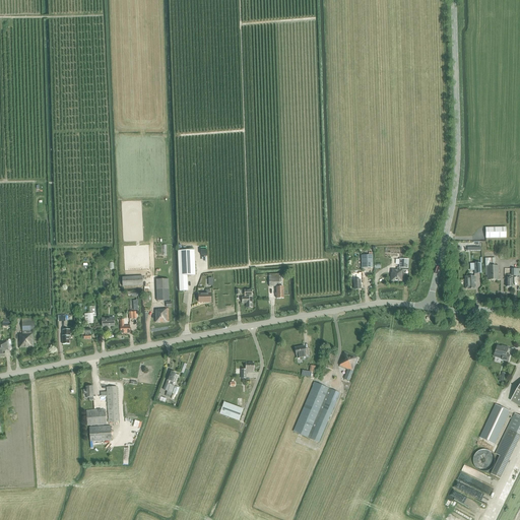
[(485,238),(506,238),(506,228),(485,228),(485,238)]
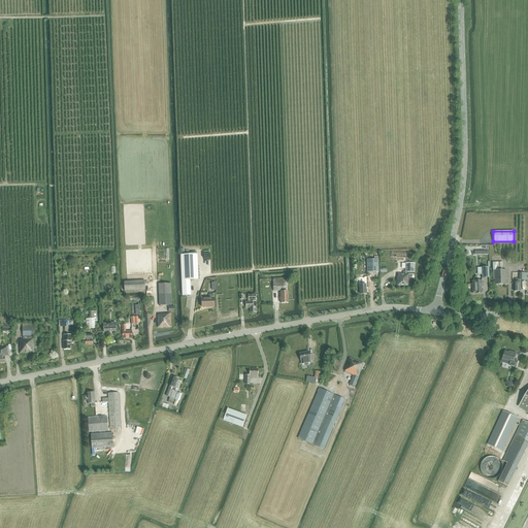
[(479,262),(487,262),(487,250),(471,250),(471,260),(479,260),(479,262)]
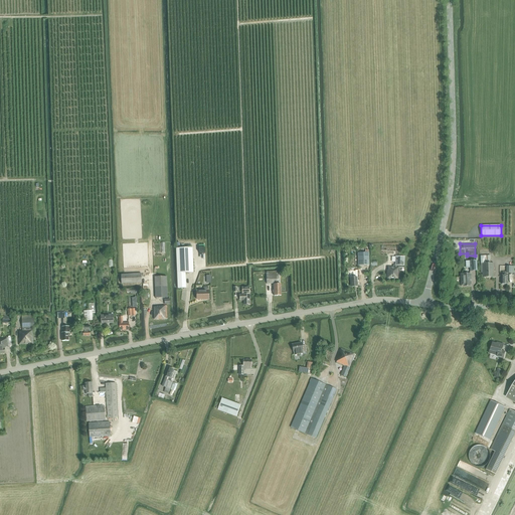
[(192,247),(176,247),(178,289),(186,288),(185,273),(193,273),(192,247)]
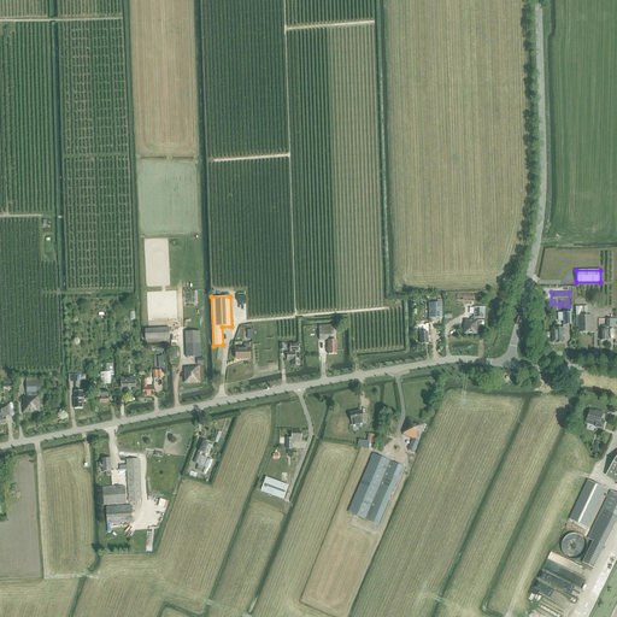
[(438,303),(429,303),(430,318),(441,318),(441,303),(438,303)]
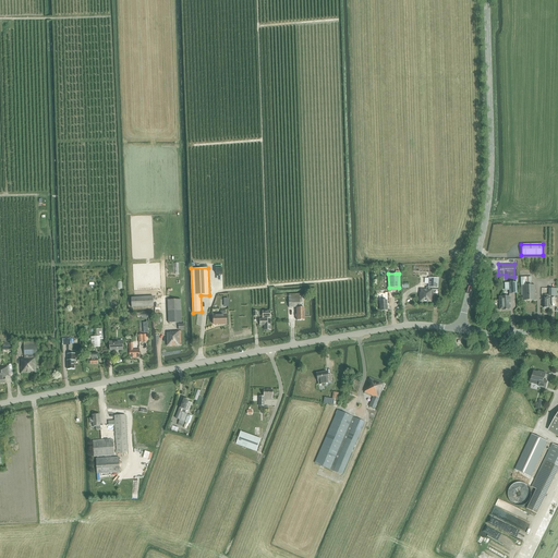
[(421,290),(421,293),(420,293),(419,303),(432,303),(433,290),(438,290),(438,288),(437,288),(438,278),(428,278),(428,288),(426,288),(426,290),(421,290)]
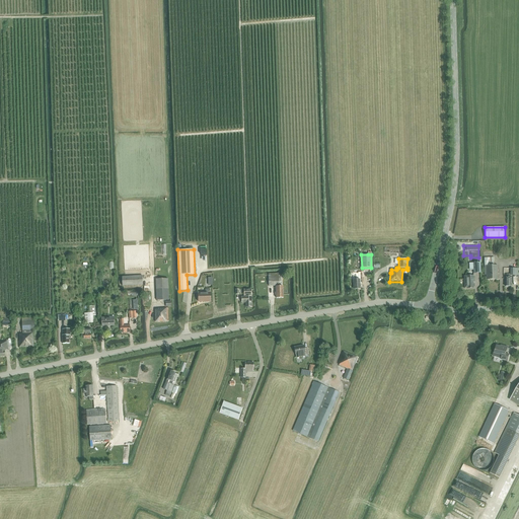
[(497,266),(485,266),(485,276),(486,276),(486,279),(497,279),(497,266)]
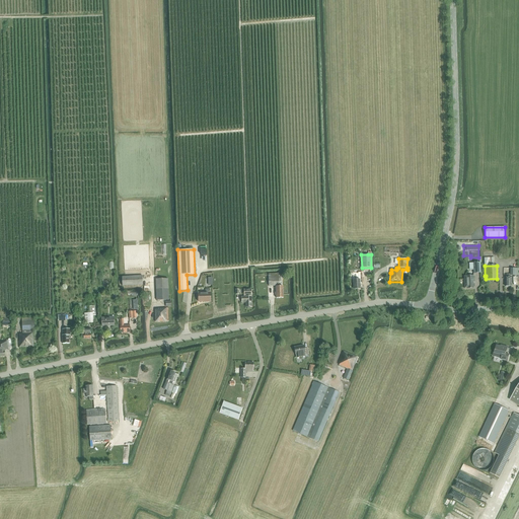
[(507,276),(505,276),(504,286),(512,287),(512,277),(518,277),(518,268),(510,268),(510,274),(507,274),(507,276)]
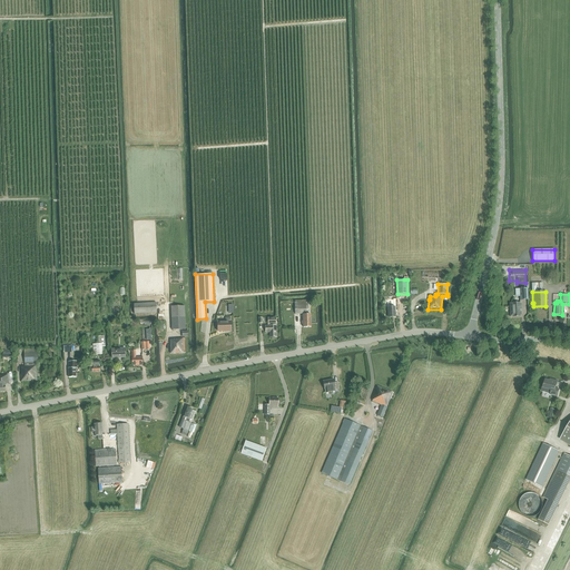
[(134,304),(135,314),(157,313),(156,303),(134,304)]
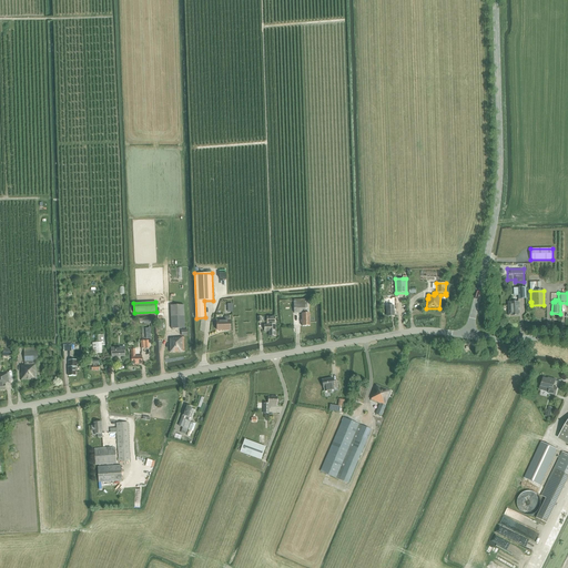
[(509,306),(508,306),(508,316),(510,316),(518,316),(517,306),(519,306),(519,302),(508,303),(509,306)]
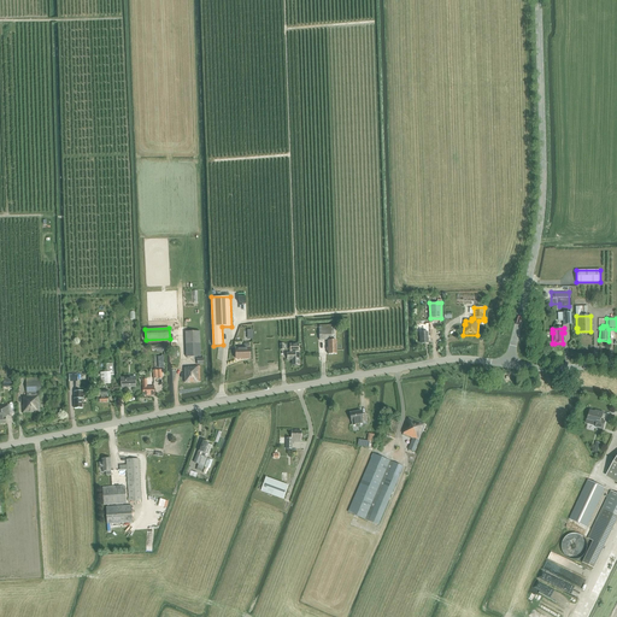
[(329,340),(329,341),(331,341),(331,330),(319,330),(319,340),(329,340)]
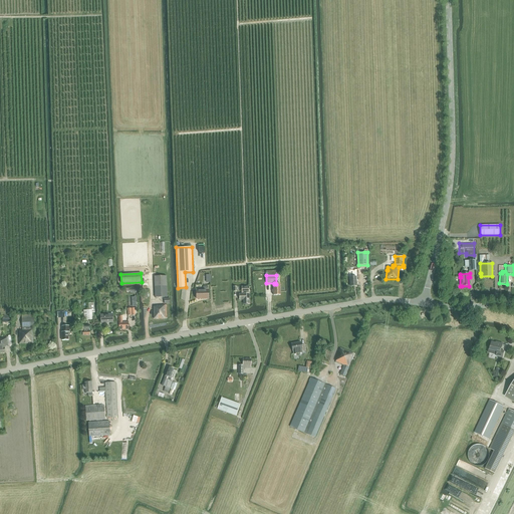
[(155,276),(156,297),(168,297),(167,276),(155,276)]
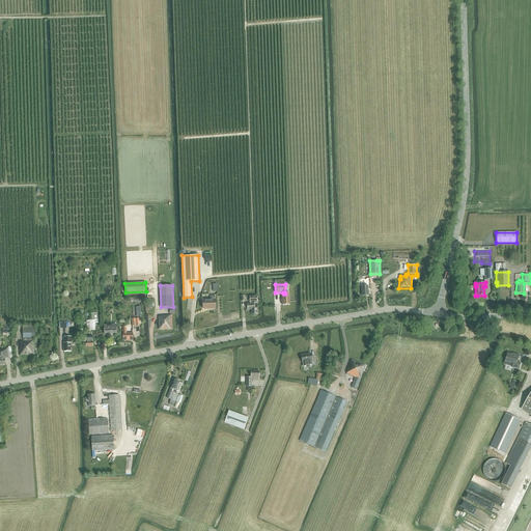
[(203,300),(203,308),(211,308),(211,309),(216,308),(215,296),(210,296),(211,300),(203,300)]
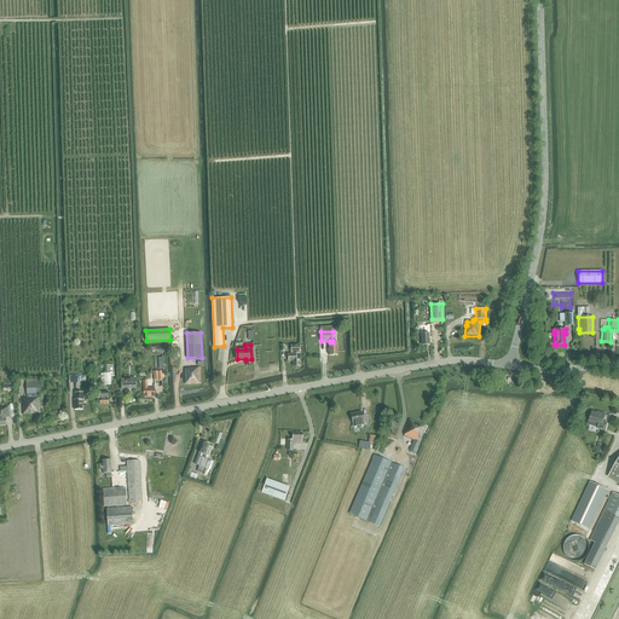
[(291,354),(288,354),(289,362),(294,360),(294,366),(295,366),(295,368),(299,368),(299,366),(300,366),(300,353),(300,345),(291,345),(291,354)]
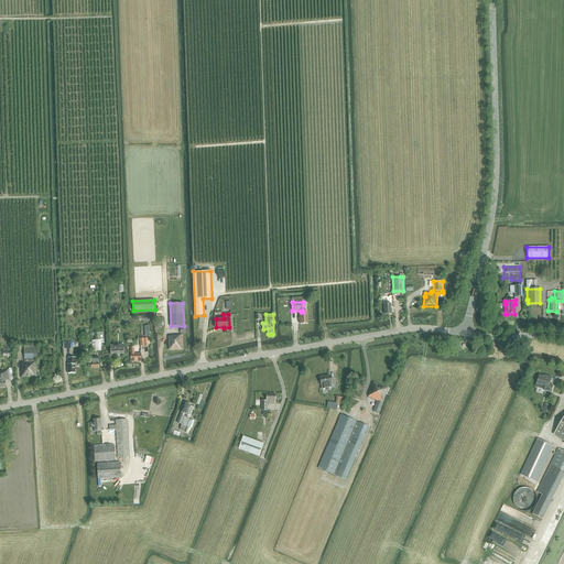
[(169,336),(169,349),(183,349),(182,335),(173,335),(173,336),(169,336)]
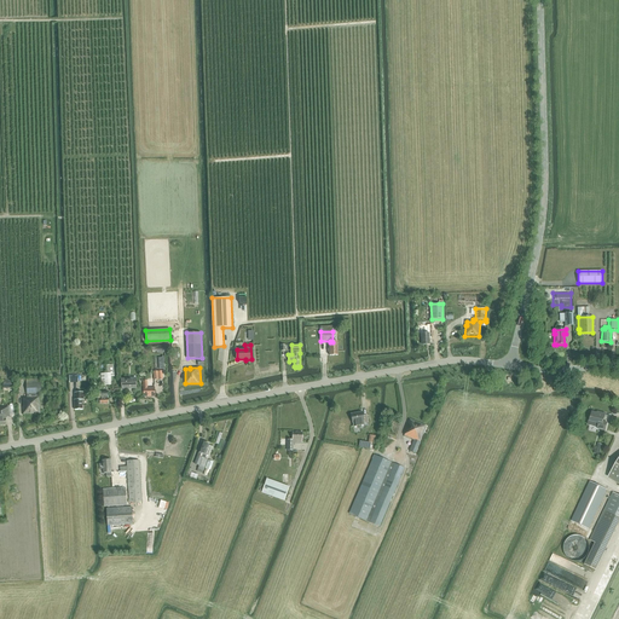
[(110,374),(100,374),(102,386),(111,385),(110,374)]
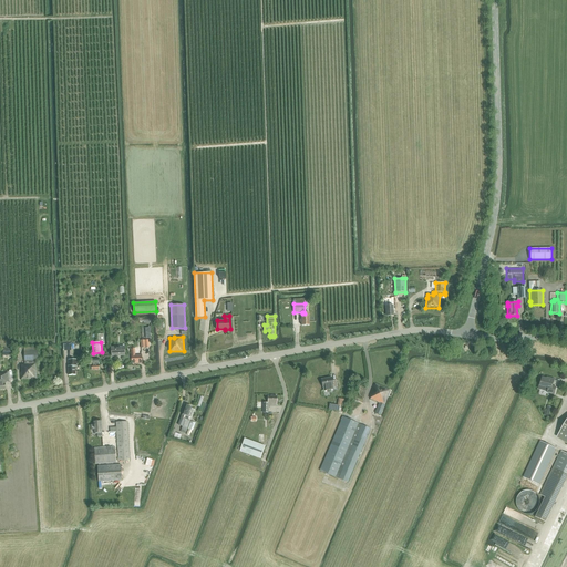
[(125,356),(124,347),(111,348),(112,357),(125,356)]
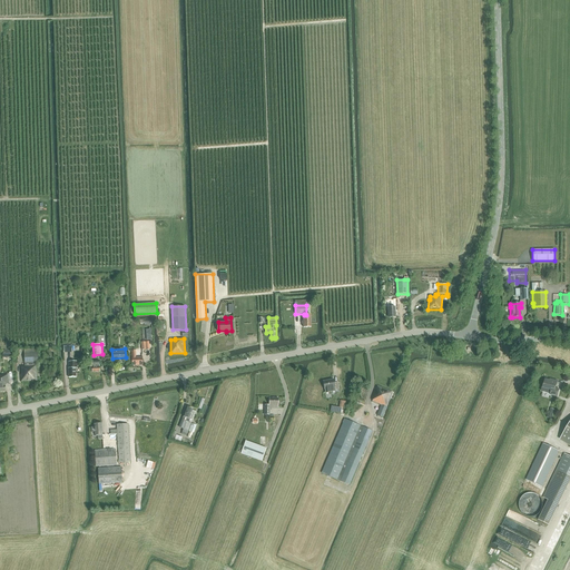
[(131,351),(133,365),(143,365),(143,357),(136,357),(136,351),(131,351)]
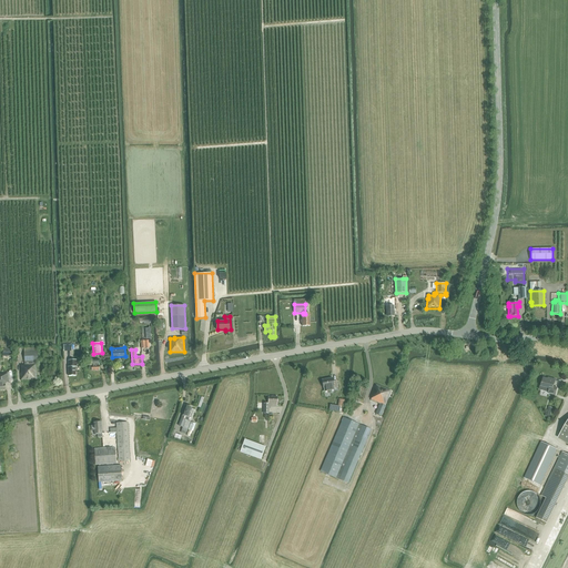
[(24,365),(20,365),(21,381),(37,381),(37,362),(38,362),(38,351),(37,351),(24,352),(24,365)]
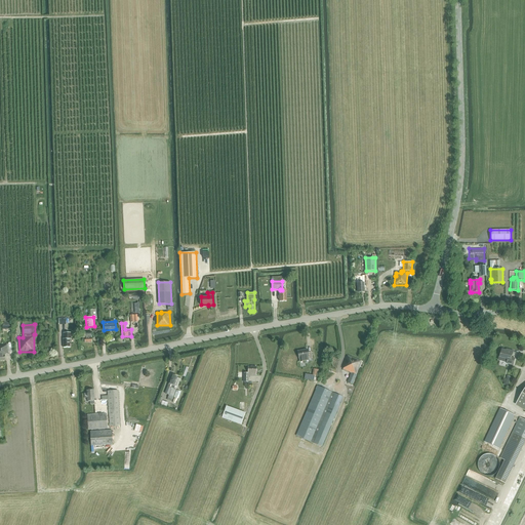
[(63,339),(63,348),(70,348),(70,339),(71,339),(71,332),(64,333),(64,339),(63,339)]
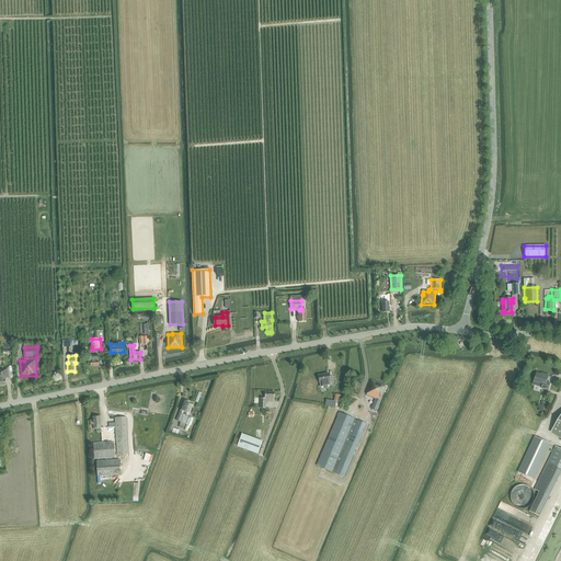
[(87,356),(88,362),(91,362),(91,367),(99,366),(98,355),(87,356)]
